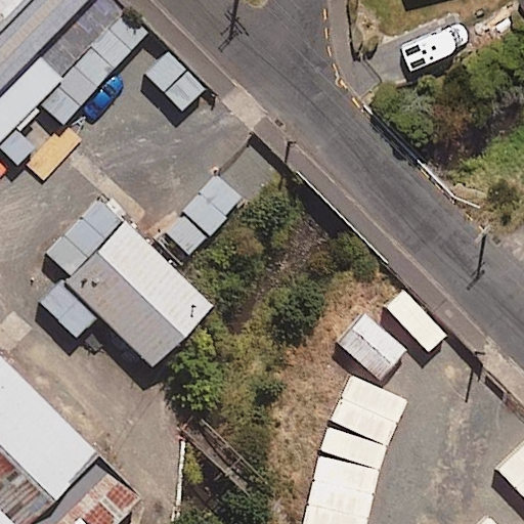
[(0,0),(0,144),(127,13),(114,0),(0,0)]
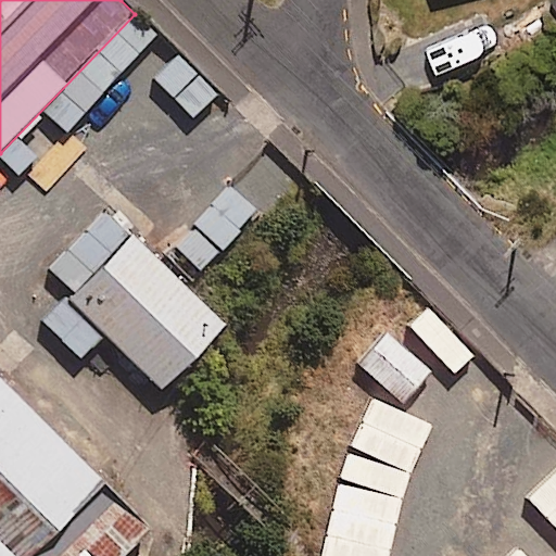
[(217,326),(127,231),(62,292),(152,388),(217,326)]
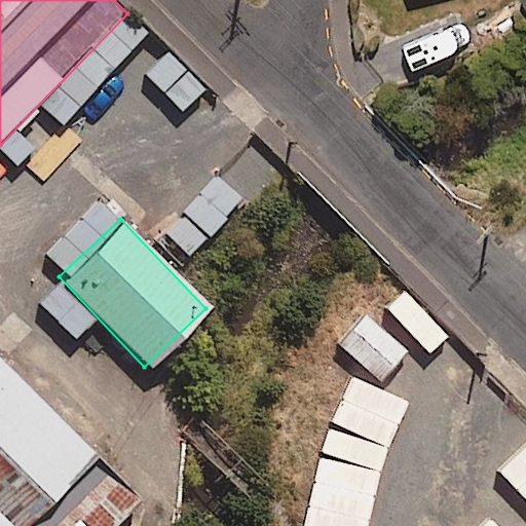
[(447,338),(402,290),(384,306),(429,354),(447,338)]
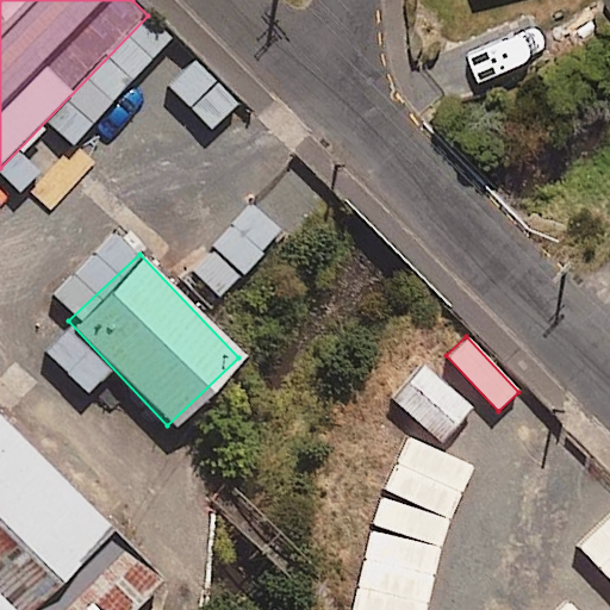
[(472,410),(421,365),(391,398),(442,443),(472,410)]
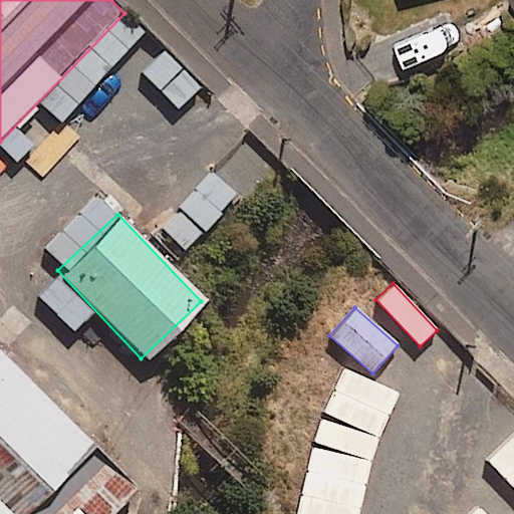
[(103,513),(137,483),(0,338),(0,513),(103,513)]
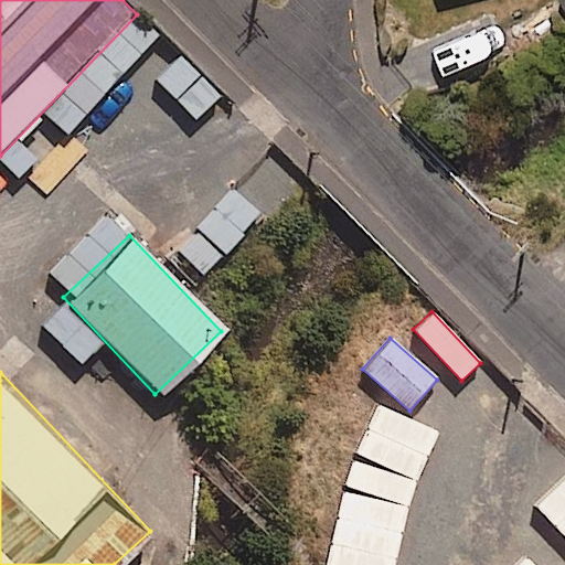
[(394,564),(414,486),(439,437),(377,401),(354,443),(323,564),(394,564)]
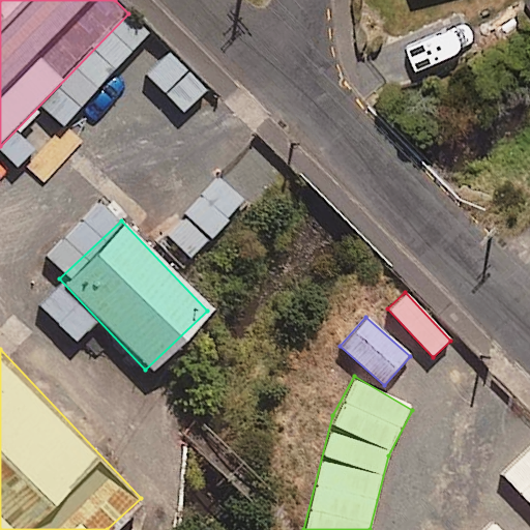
All buildings are outlined.
